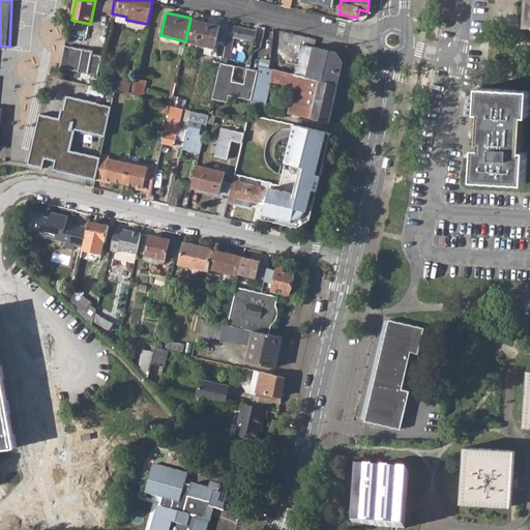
[(185,41),(214,48),(219,25),(190,18),(185,41)]
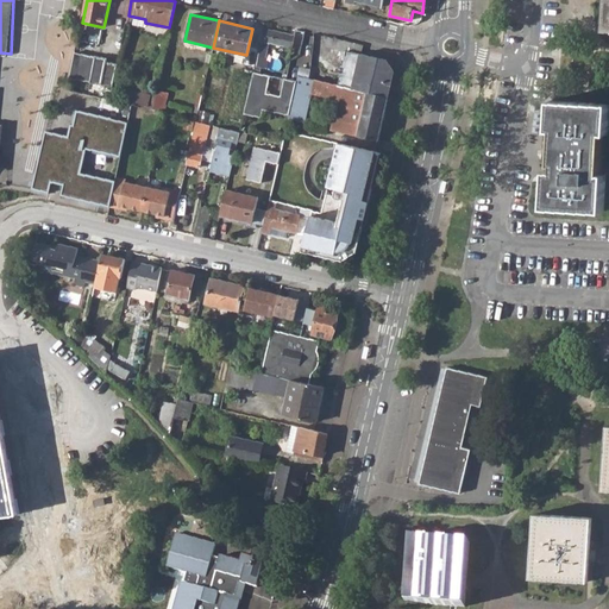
[(255,66),(263,68),(267,56),(264,56),(268,43),(290,48),(293,35),(264,29),(255,66)]
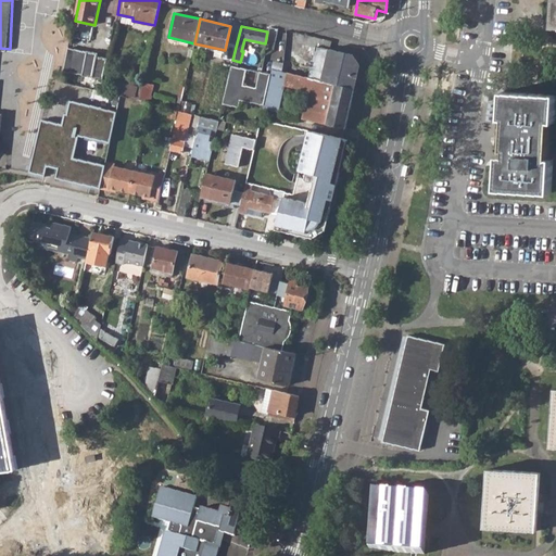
[(287,30),(281,29),(272,70),(282,72),(287,30)]
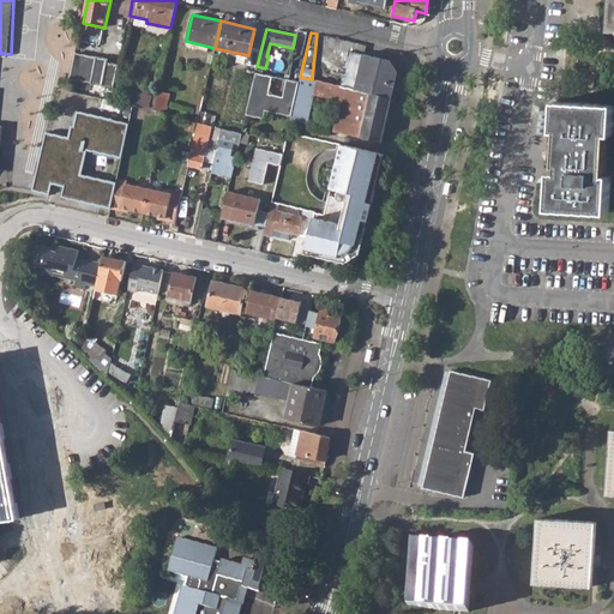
[(371,92),(390,96),(396,71),(387,59),(349,50),(342,85),(371,92)]
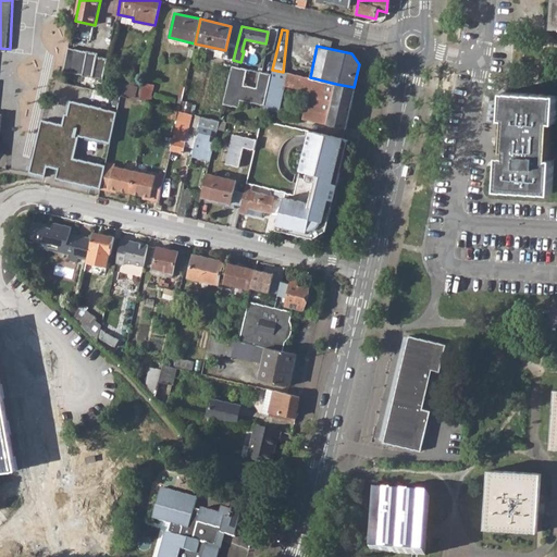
[(190,66),(213,71),(215,60),(194,54),(190,66)]
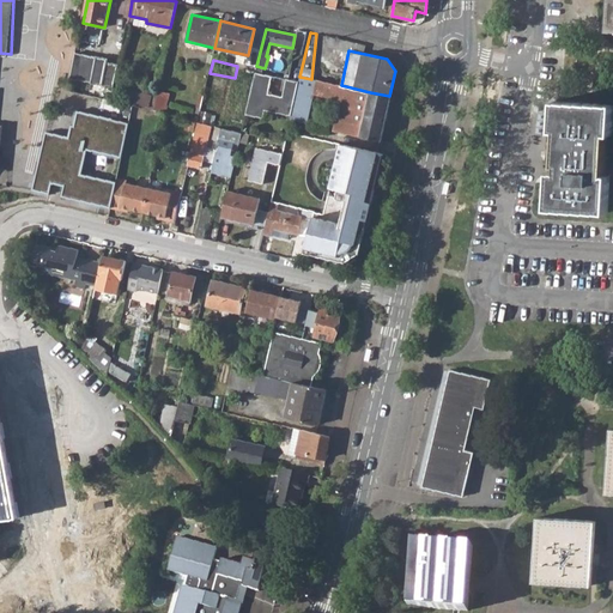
[(271,77),(254,73),(246,115),(261,119),(263,111),(290,116),(295,99),(284,97),(267,93),(271,77)]
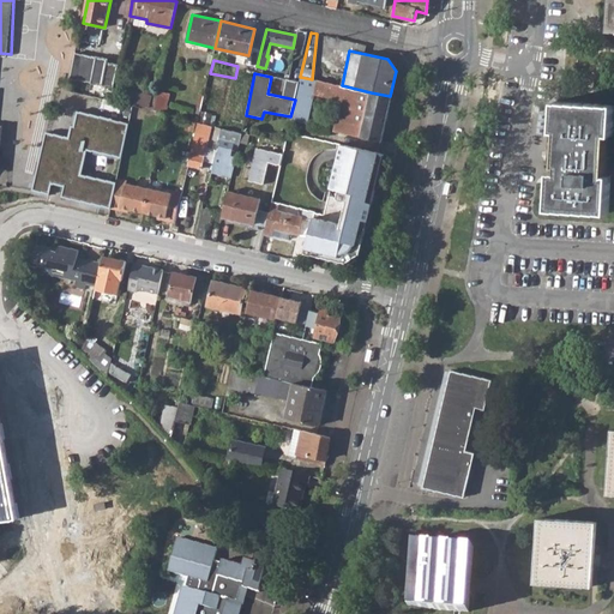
[(299,83),(288,80),(284,97),(295,100),(299,83)]
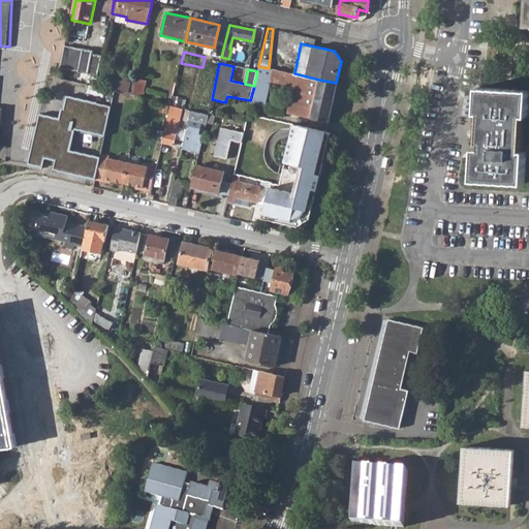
[(294,73),(276,70),(274,83),(292,87),(286,112),(311,118),(319,80),(294,73)]
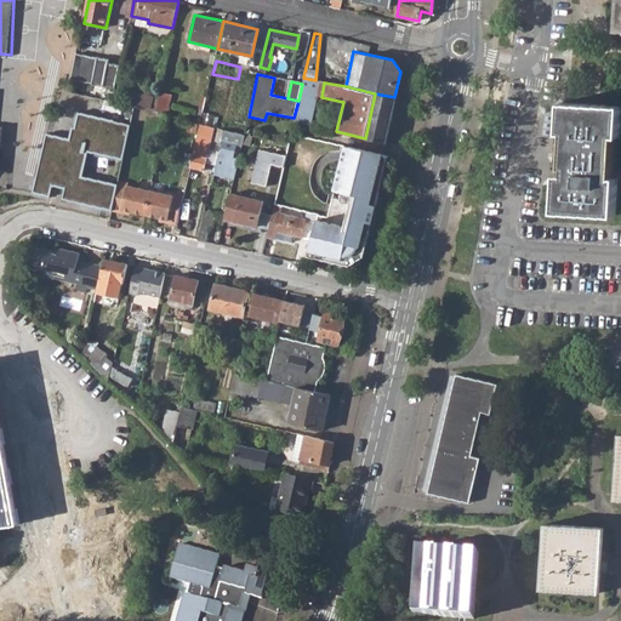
[(152,96),(138,93),(136,104),(149,108),(152,96)]
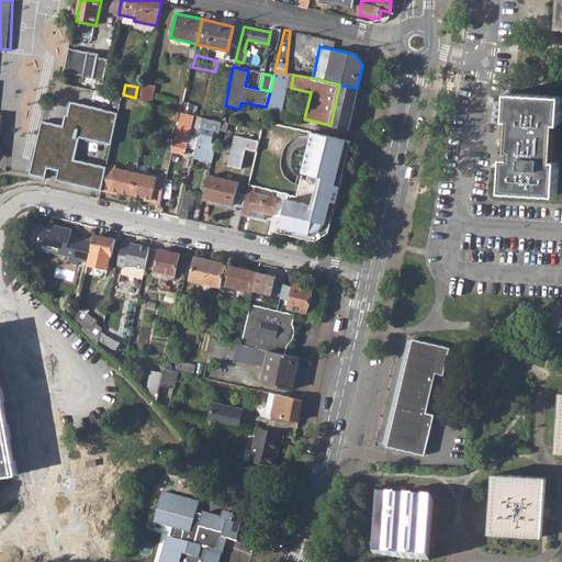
[(357,88),(339,85),(330,125),(347,128),(357,88)]
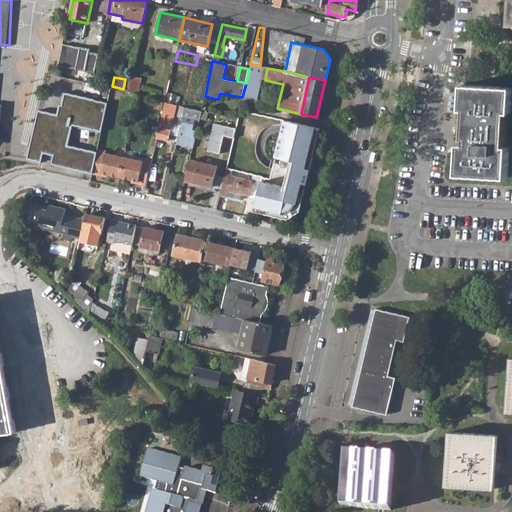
[(459,173),(508,176),(510,146),(505,145),(508,112),(511,112),(511,109),(511,87),(465,84),(463,109),(467,109),(464,143),(461,143),(459,173)]
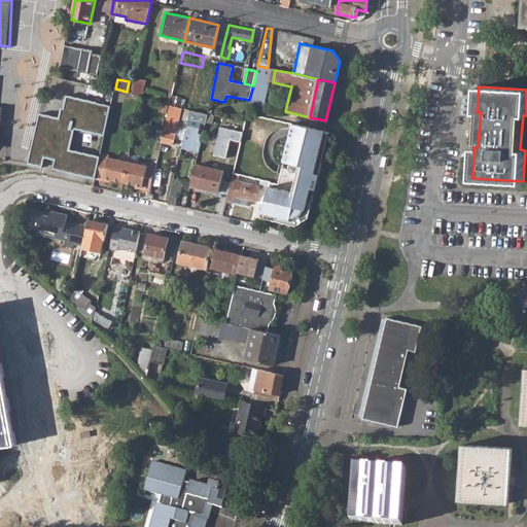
[(94,179),(97,165),(67,157),(71,137),(102,143),(108,114),(63,103),(60,116),(58,116),(56,127),(48,125),(36,123),(25,172),(39,175),(41,166),(53,168),(50,177),(92,186),(94,179)]
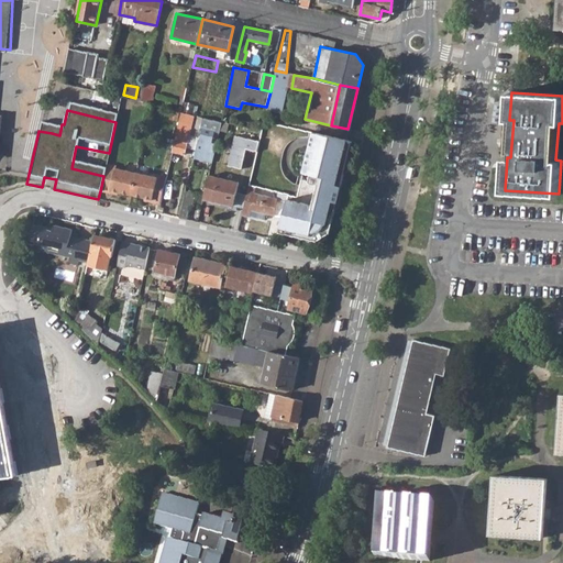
[(172,152),(184,155),(194,114),(181,111),(172,152)]
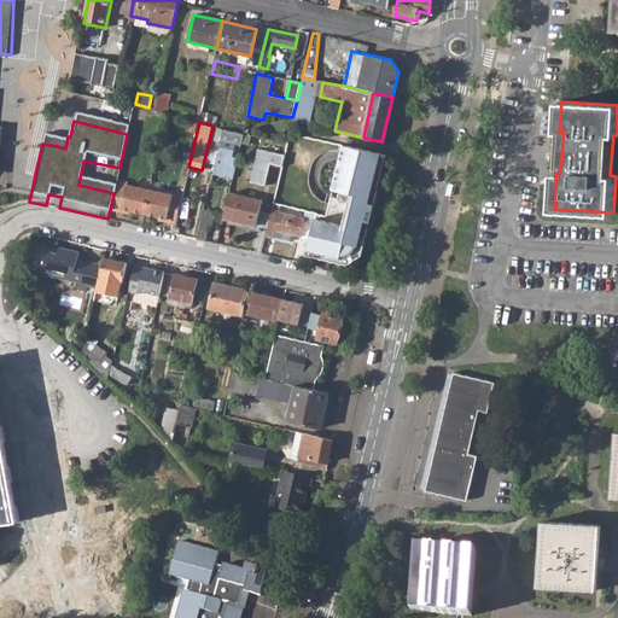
[(211,173),(232,178),(237,158),(240,143),(243,133),(222,129),(221,134),(220,141),(221,143),(217,153),(216,153),(211,173)]
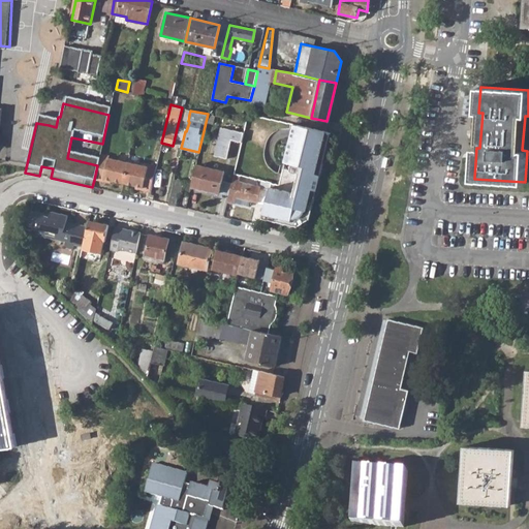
[(279,185),(271,183),(266,204),(261,218),(299,226),(310,219),(331,132),(293,125),(279,185)]
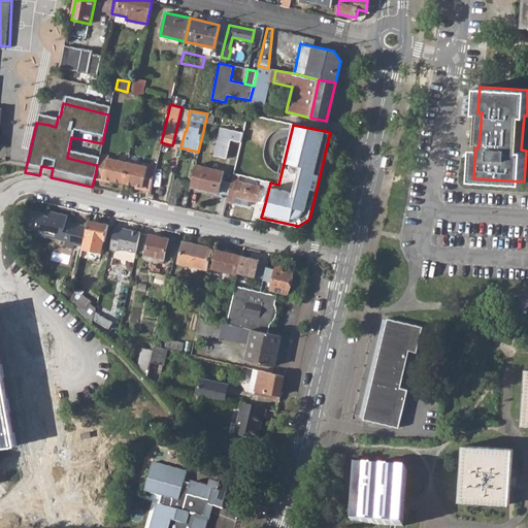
[(213,155),(226,158),(230,139),(240,141),(242,132),(221,127),(213,155)]
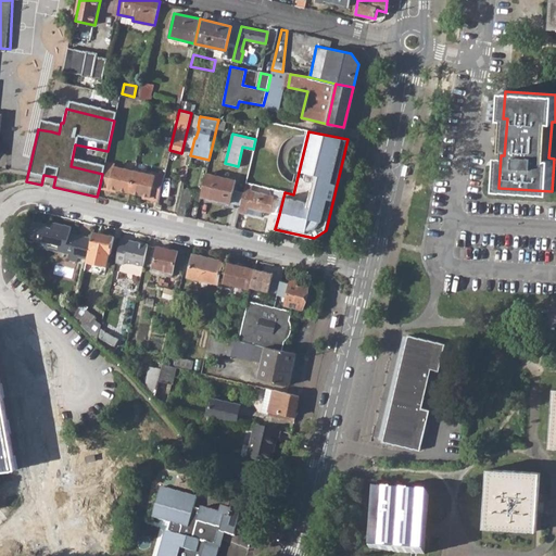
[(128,193),(134,172),(113,166),(114,163),(105,162),(102,174),(99,189),(108,191),(109,189),(115,190),(128,193)]
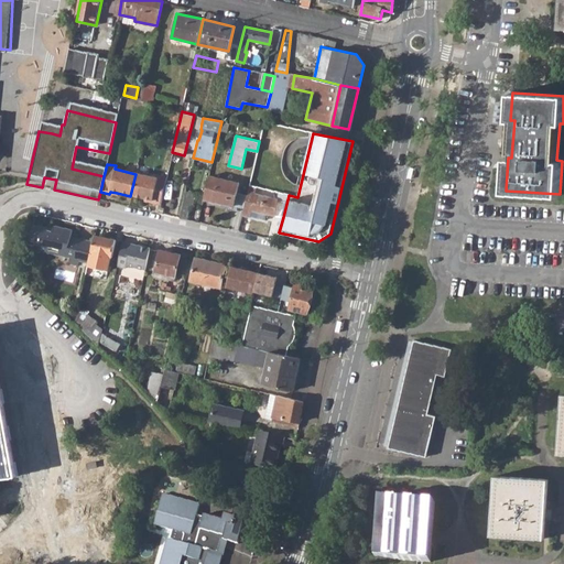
[(156,179),(136,174),(130,196),(143,198),(151,201),(151,203),(160,205),(166,177),(156,175),(156,179)]
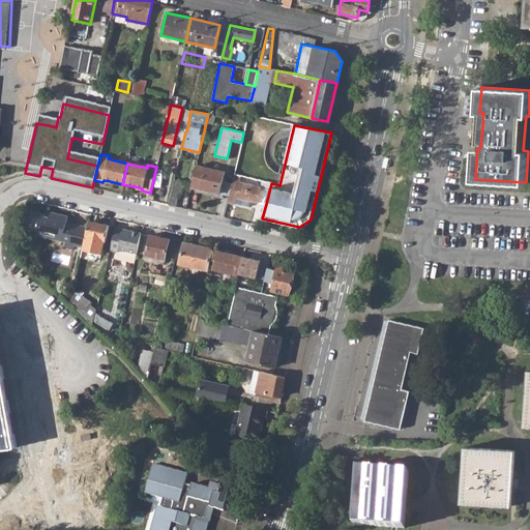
[(190,187),(218,194),(224,172),(196,167),(190,187)]
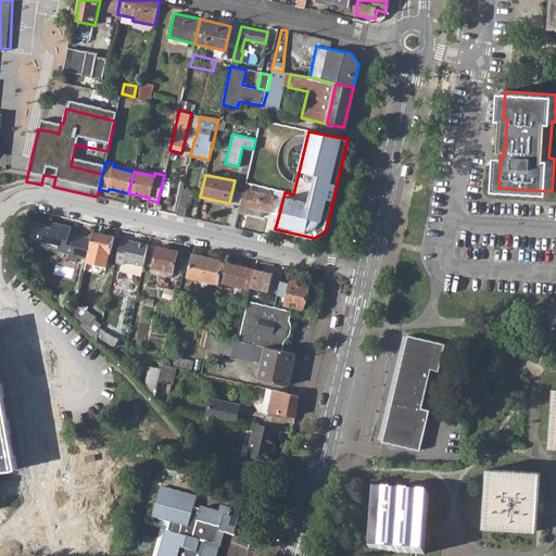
[(239,212),(247,214),(248,206),(263,210),(279,214),(285,192),(275,189),(273,197),(251,191),(253,185),(245,182),(239,212)]
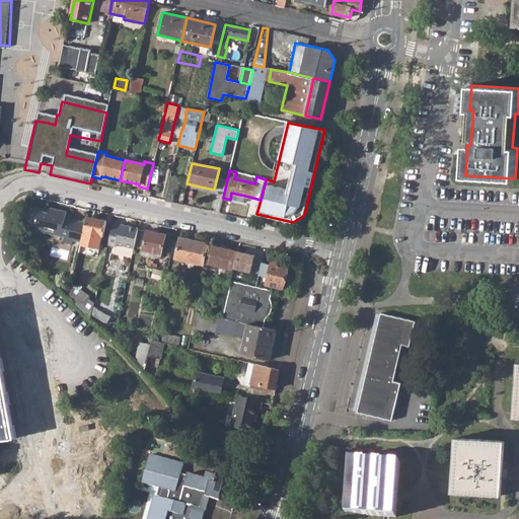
[(164,201),(171,203),(174,191),(176,191),(177,187),(168,184),(164,201)]
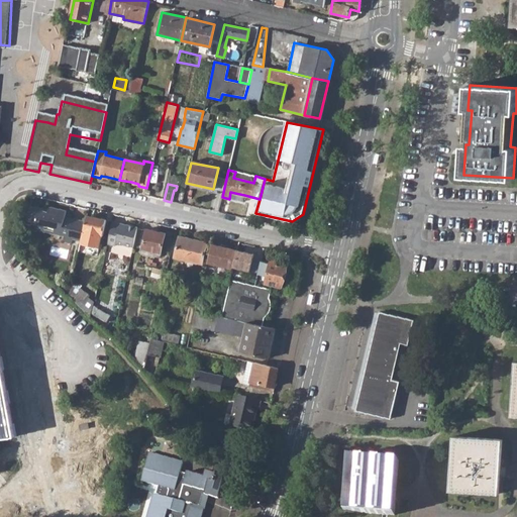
[(242,202),(244,195),(230,192),(229,199),(242,202)]
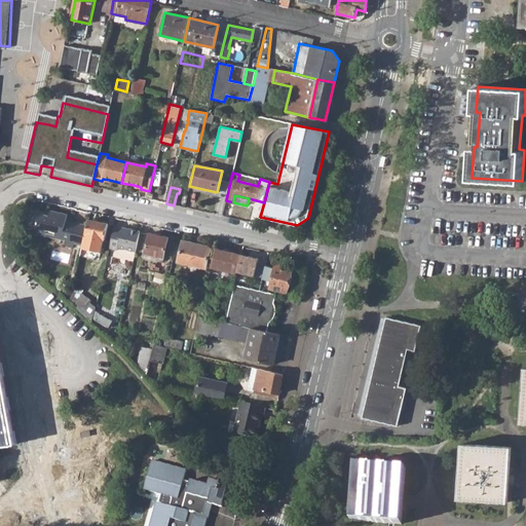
[(35,236),(57,240),(57,236),(67,238),(66,242),(65,249),(73,251),(73,247),(82,248),(86,224),(73,221),(72,223),(65,221),(66,215),(48,211),(48,214),(47,217),(40,215),(40,212),(31,210),(28,229),(32,230),(33,229),(36,230),(35,236)]
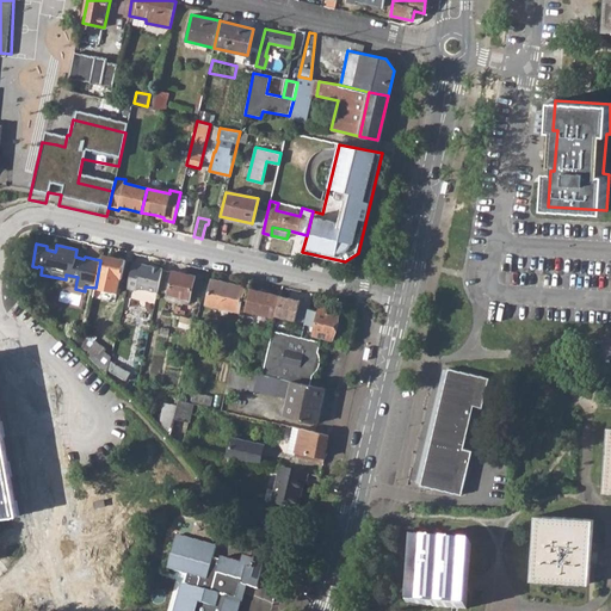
[(94,290),(98,291),(99,283),(111,287),(112,277),(121,279),(124,260),(103,255),(100,260),(96,288),(94,290)]
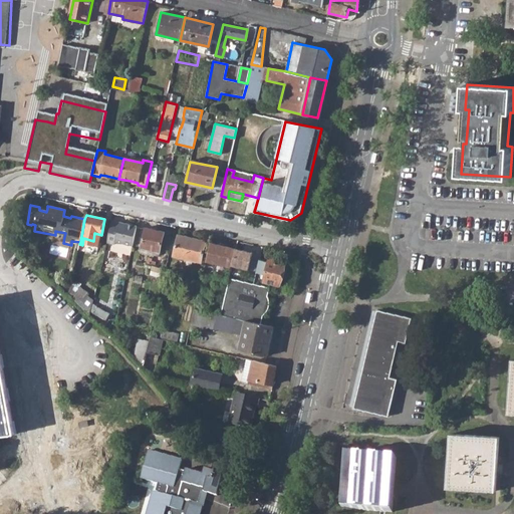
[(114,242),(132,246),(137,226),(111,221),(106,243),(114,245),(114,242)]
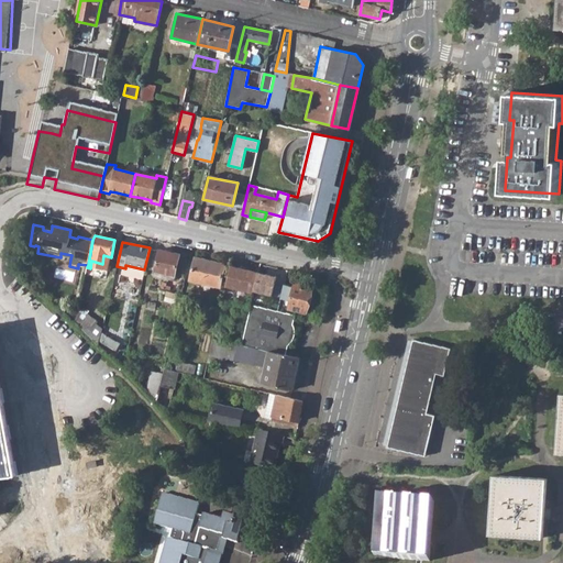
[(155,272),(175,276),(179,255),(159,251),(155,272)]
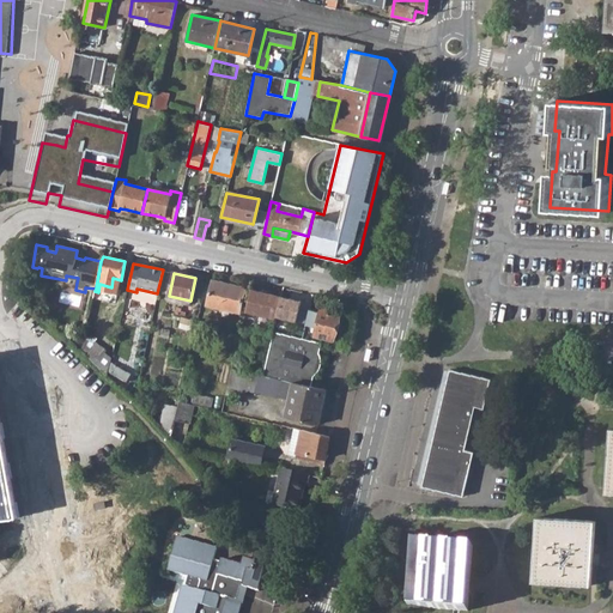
[(206,307),(238,314),(244,289),(212,281),(206,307)]
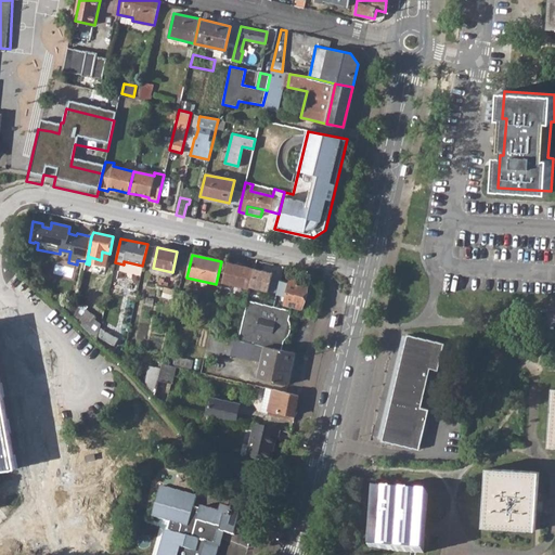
[(250,288),(250,286),(254,269),(236,266),(235,270),(226,268),(222,282),(250,288)]
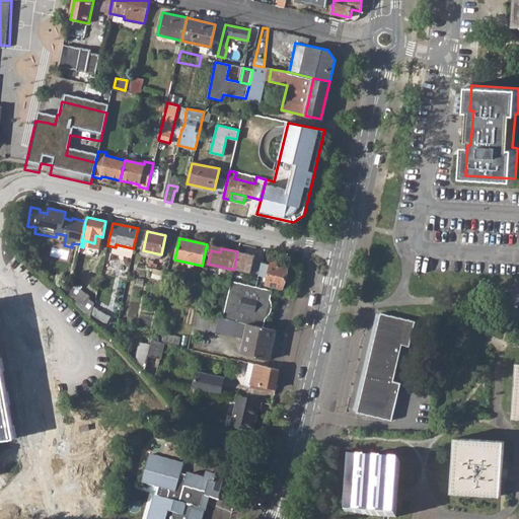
[(234,268),(260,274),(263,262),(253,261),(255,255),(237,251),(234,268)]
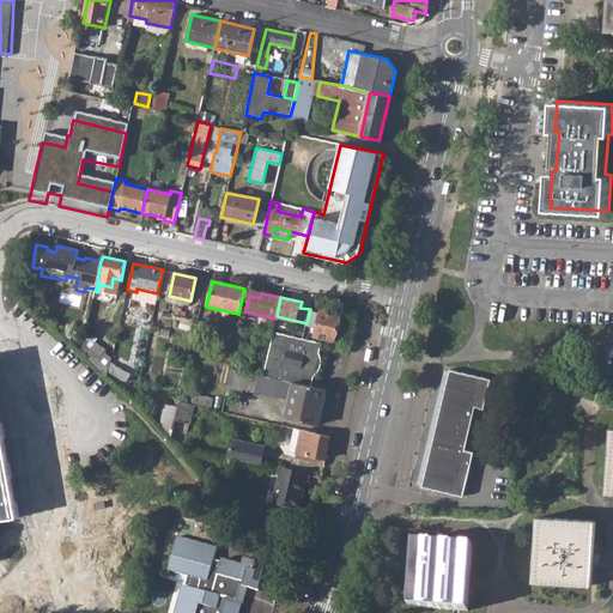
[(334,340),(341,313),(321,308),(320,311),(310,309),(307,323),(307,326),(316,328),(315,335),(334,340)]
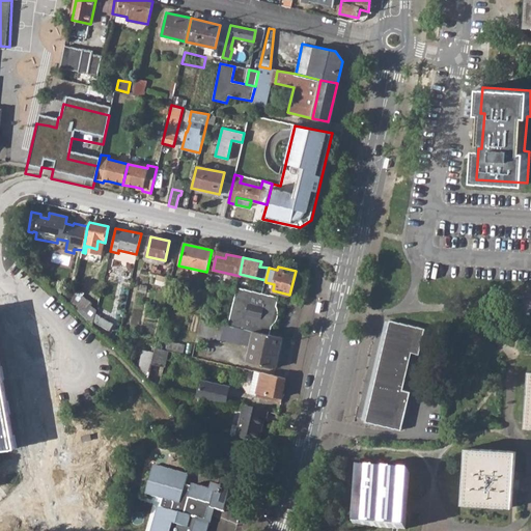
[(236,287),(228,326),(270,334),(274,320),(276,322),(279,317),(278,311),(276,310),(279,297),(257,291),(257,292),(236,287)]
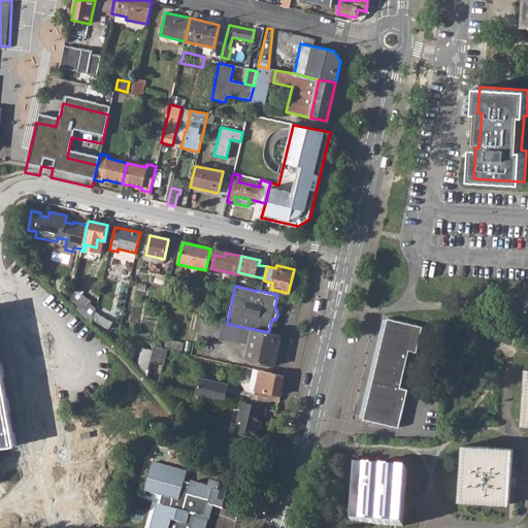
[(70,305),(91,324),(92,321),(95,309),(72,296),(70,305)]
